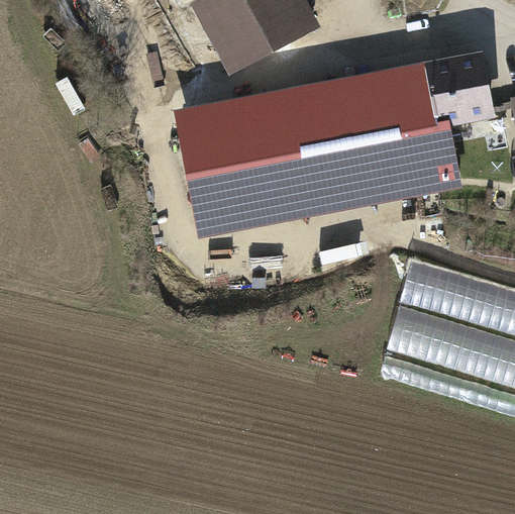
[(198,0),(191,4),(228,76),(320,28),(306,0),(198,0)]
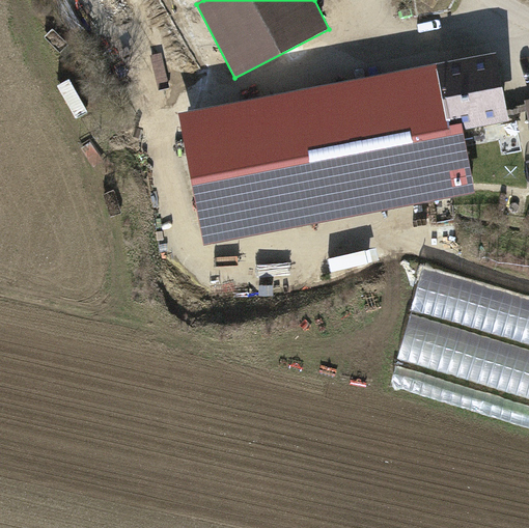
[(496,57),(178,118),(202,245),(472,194),(461,133),(509,123),(496,57)]
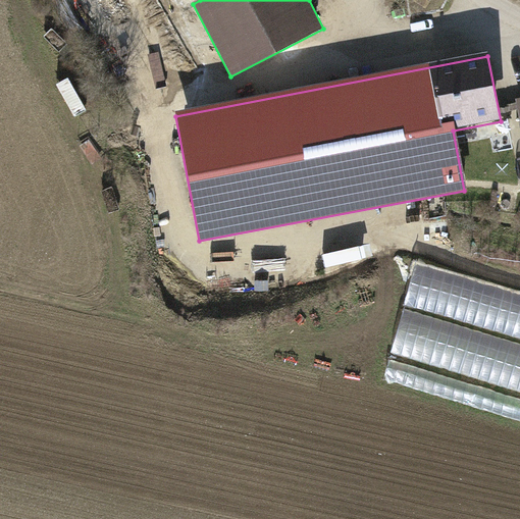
[(519,291),(416,260),(405,300),(519,333),(519,291)]
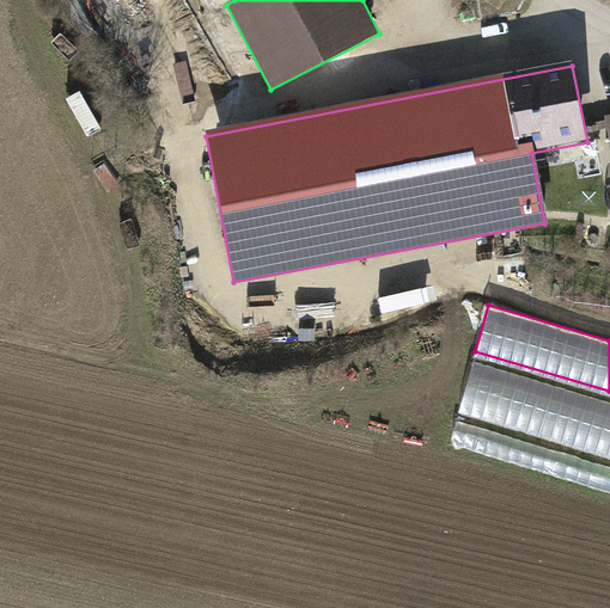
[(609,401),(471,361),(457,407),(609,452),(609,401)]
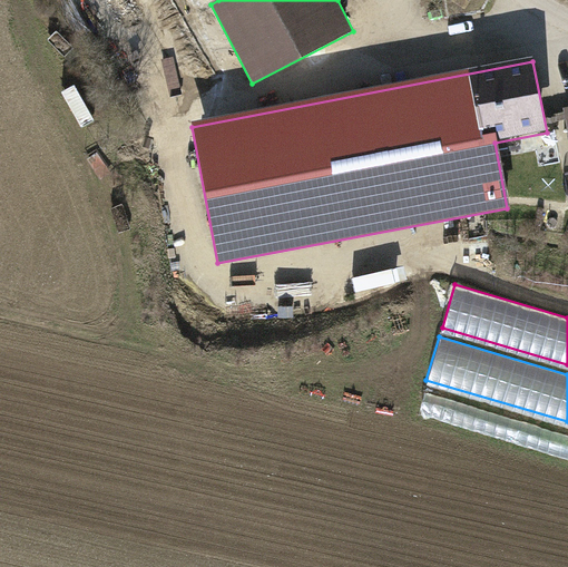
[(567,432),(423,391),(417,414),(567,459),(567,432)]
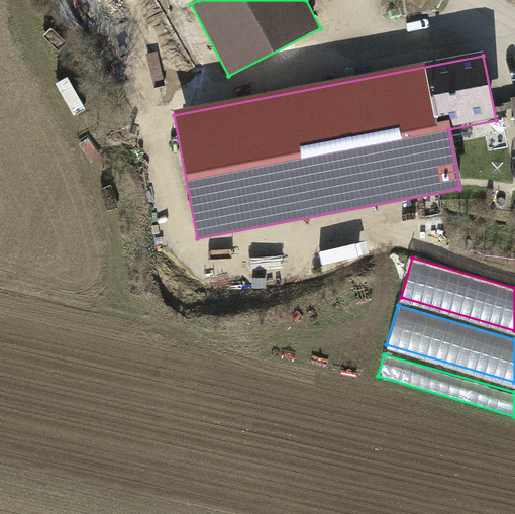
All buildings are outlined.
